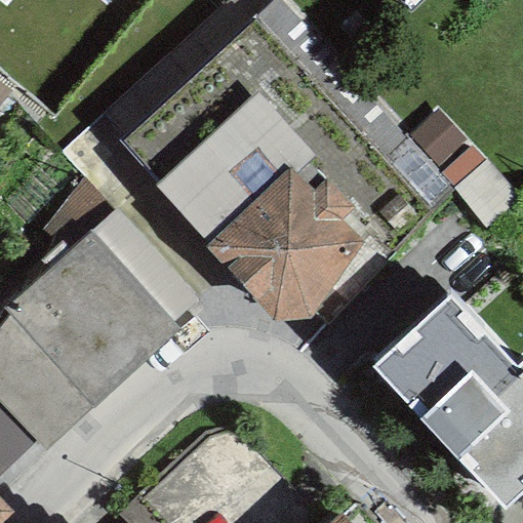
[(210,0),(70,134),(121,188),(145,165),(121,141),(268,0),(210,0)]
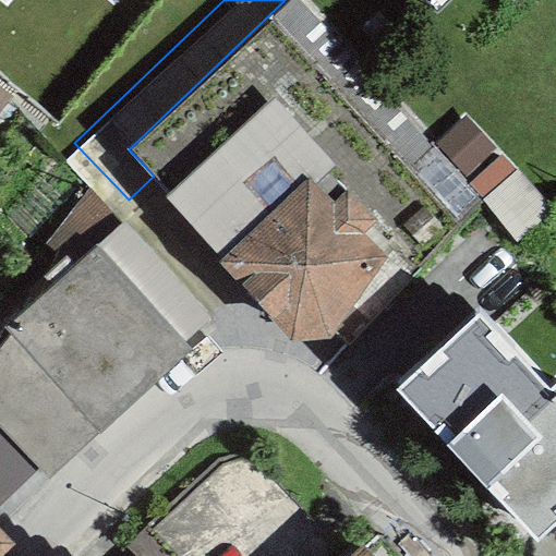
[(0,86),(0,110),(12,96),(0,86)]
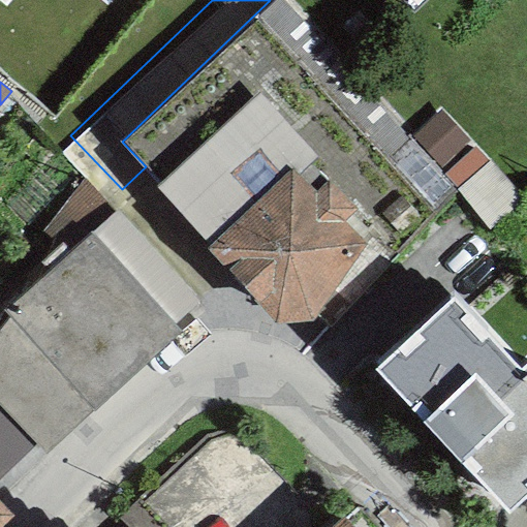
[(276,324),(313,322),(367,243),(345,220),(358,208),(330,181),(318,190),(301,174),(319,157),(260,92),(161,182),(158,186),(211,244),(207,248),(276,324)]
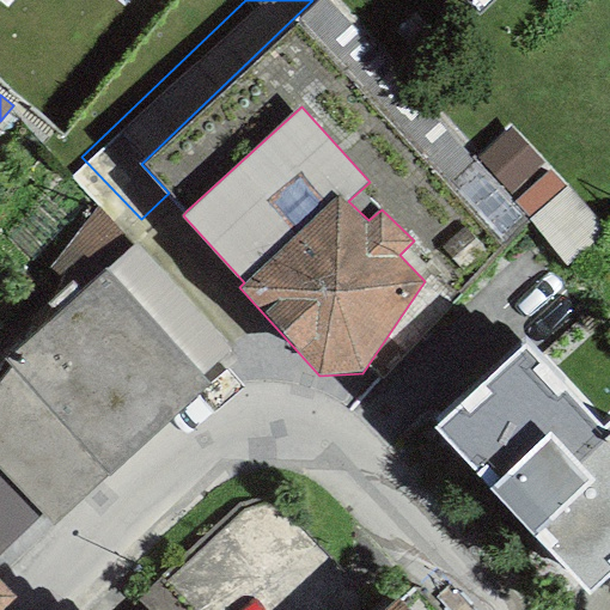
[(107,269),(133,246),(102,207),(54,264),(83,290),(107,269)]
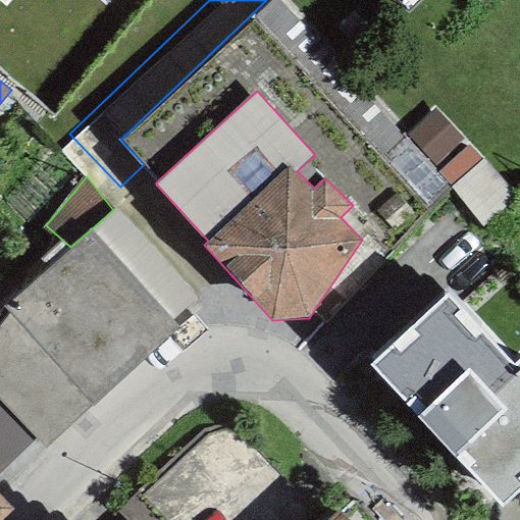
[(91,229),(171,317),(197,294),(119,205),(113,210),(91,229)]
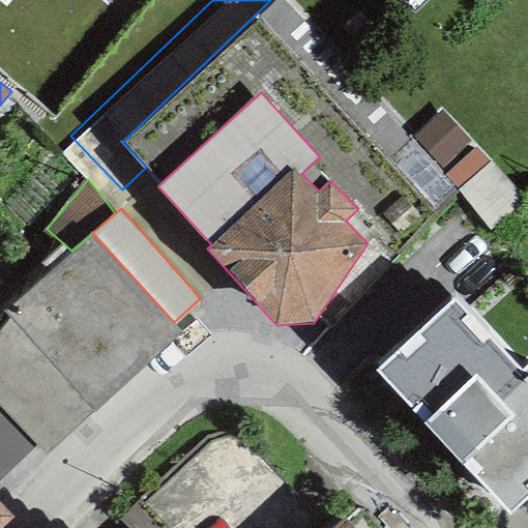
[(0,404),(37,444),(47,455),(94,410),(95,411),(183,331),(174,322),(92,233),(71,251),(5,311),(10,317),(0,329),(0,404)]
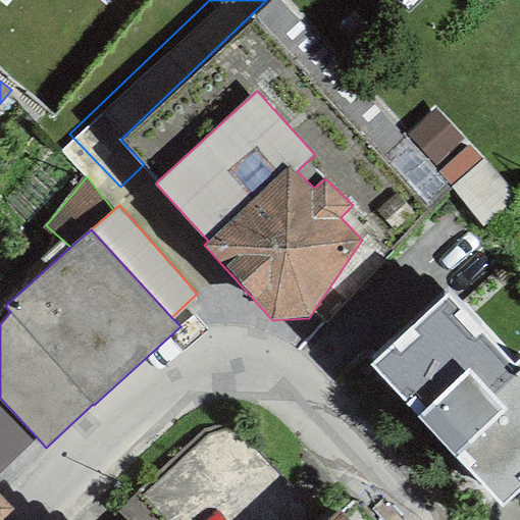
[(373,365),(505,505),(519,490),(519,362),(516,366),(449,294),(373,365)]
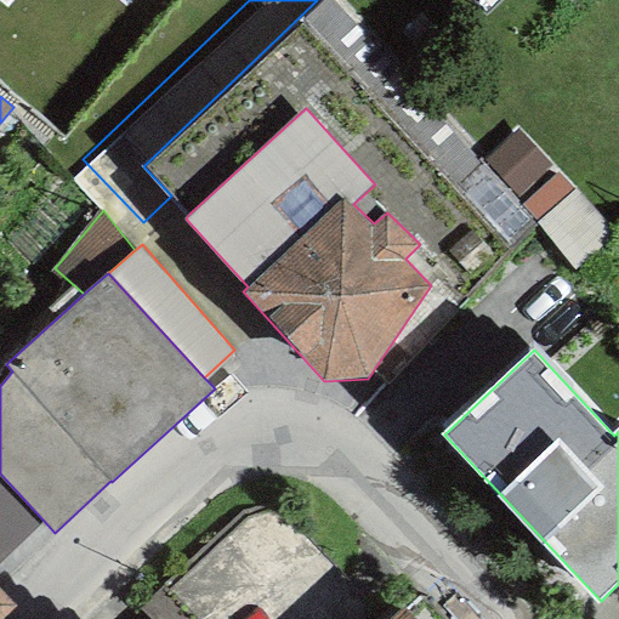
[(0,561),(44,521),(0,473),(0,561)]
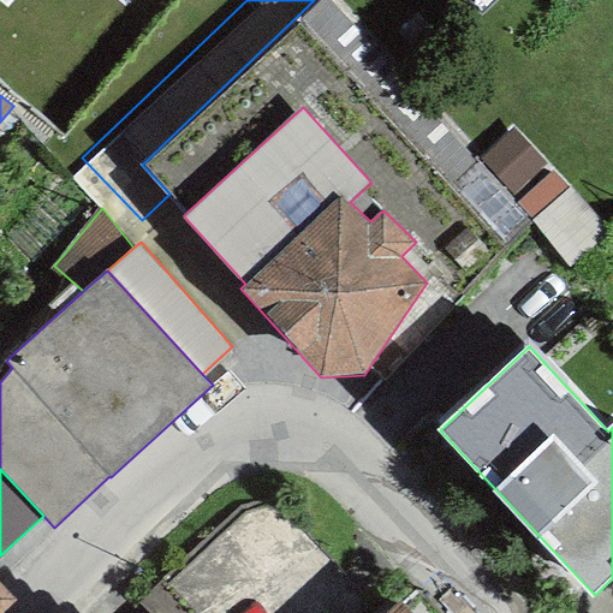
[(0,583),(0,612),(16,600),(0,583)]
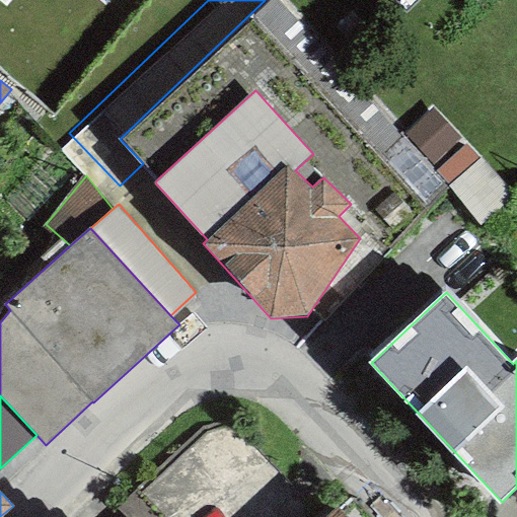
[(348,516),(338,506),(325,516),(348,516)]
